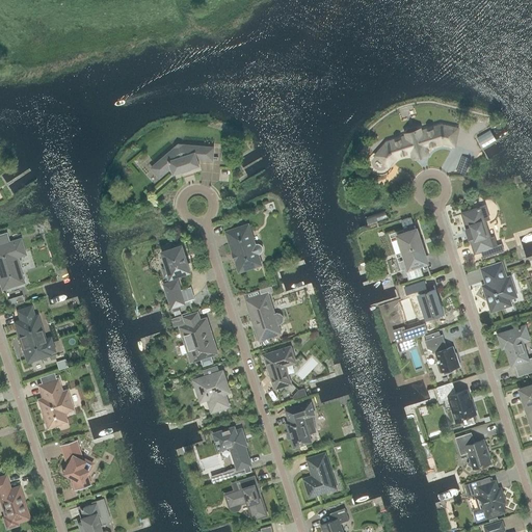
[(426,148),(443,143),(454,145),(458,129),(442,126),(421,132),(419,126),(405,130),(407,136),(388,143),(376,156),(389,167),(397,158),(413,153),(415,157),(428,153),(426,148)]
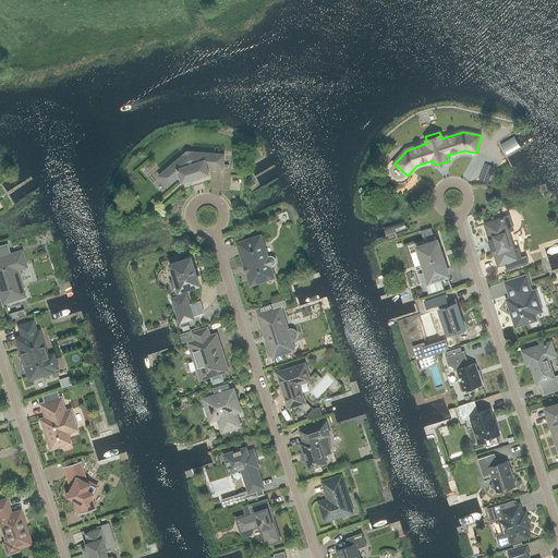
[(209,173),(207,167),(223,168),(225,155),(193,153),(193,154),(187,152),(184,157),(183,156),(159,177),(168,186),(180,176),(182,182),(209,173)]
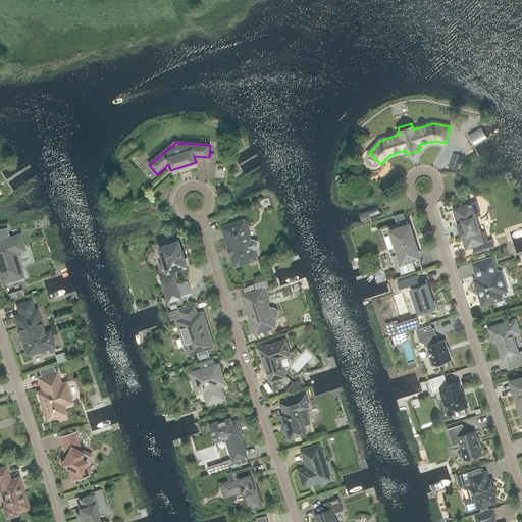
[(471,204),(471,203),(469,204),(469,205),(455,210),(459,224),(458,224),(461,235),(462,233),(467,248),(472,246),(474,253),(496,247),(492,240),(487,242),(484,233),(481,235),(475,216),(479,214),(476,203),(471,204)]
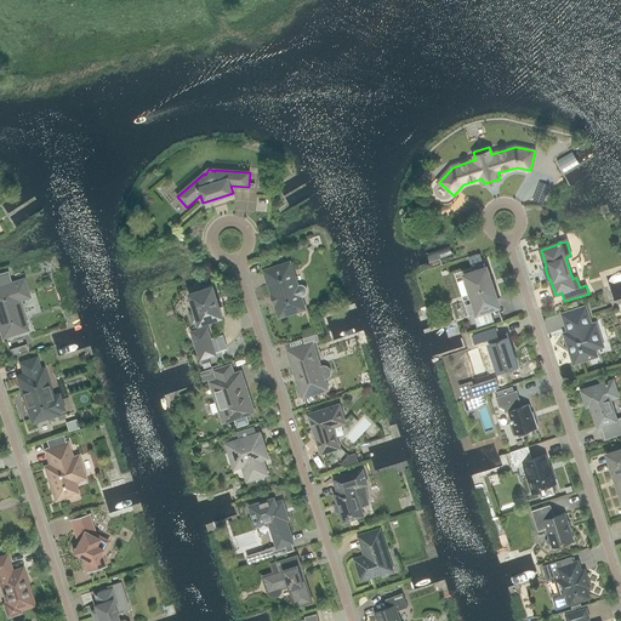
[(302,286),(300,286),(297,286),(290,263),(266,272),(280,315),(305,308),(301,297),(303,296),(306,295),(307,292),(306,289),(305,288),(302,286)]
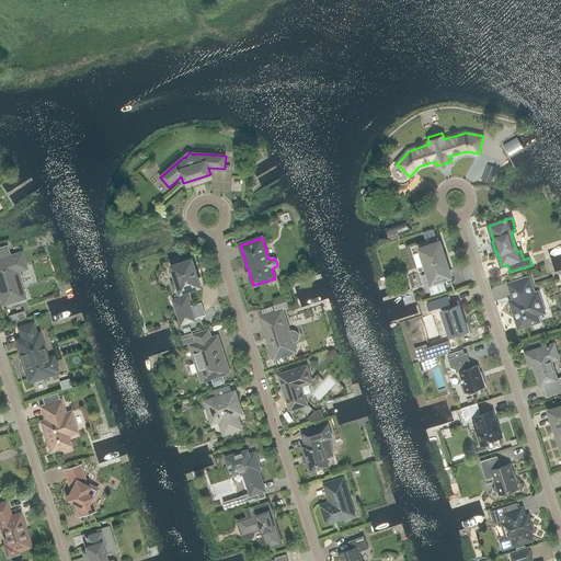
[(447,267),(439,242),(421,249),(428,274),(422,276),(425,285),(427,284),(431,295),(447,289),(441,271),(447,267)]
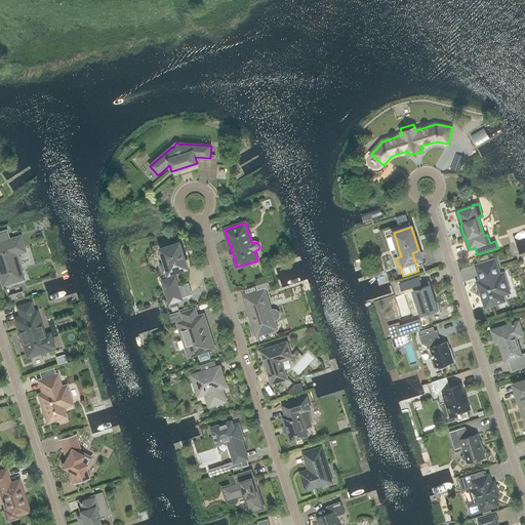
[(0,275),(3,284),(23,278),(15,253),(25,250),(19,237),(9,240),(5,230),(0,232),(0,275)]
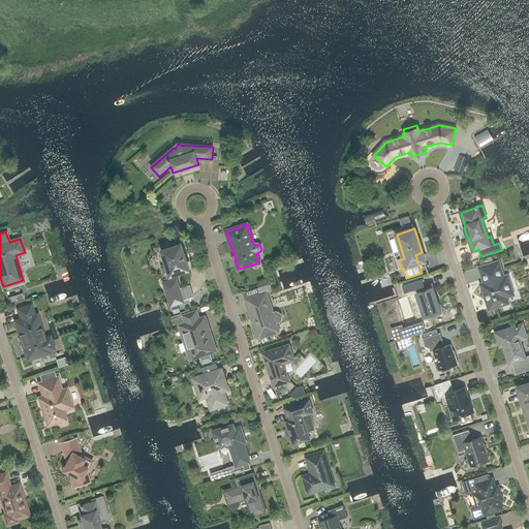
[(189,270),(181,245),(173,247),(173,246),(172,245),(170,244),(169,244),(167,244),(166,245),(165,246),(165,247),(164,248),(165,250),(162,250),(166,265),(165,266),(164,267),(164,268),(163,269),(164,270),(164,272),(165,273),(166,273),(168,273),(169,273),(170,276),(189,270)]
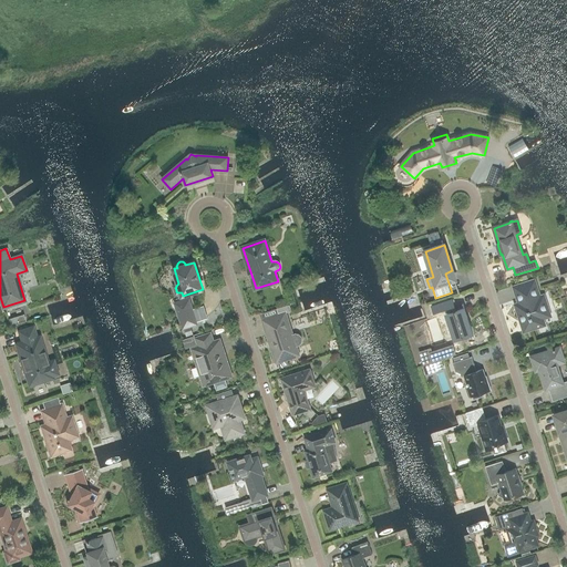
[(514,287),(521,306),(515,307),(517,311),(518,311),(525,331),(545,325),(542,315),(547,312),(547,310),(547,309),(547,307),(546,302),(544,299),(543,298),(540,298),(534,280),(514,287)]
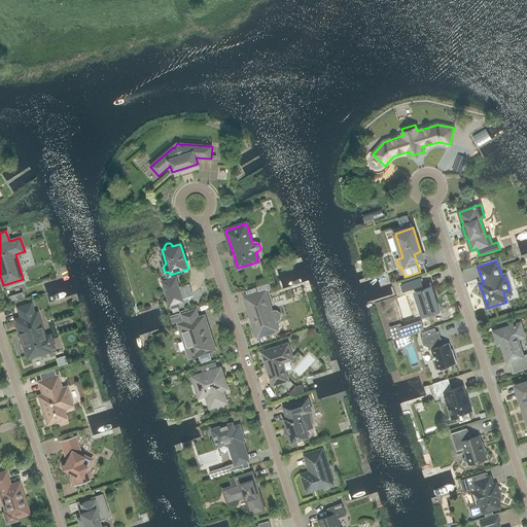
[(184,302),(177,277),(162,281),(170,307),(171,306),(172,306),(177,304),(184,302)]
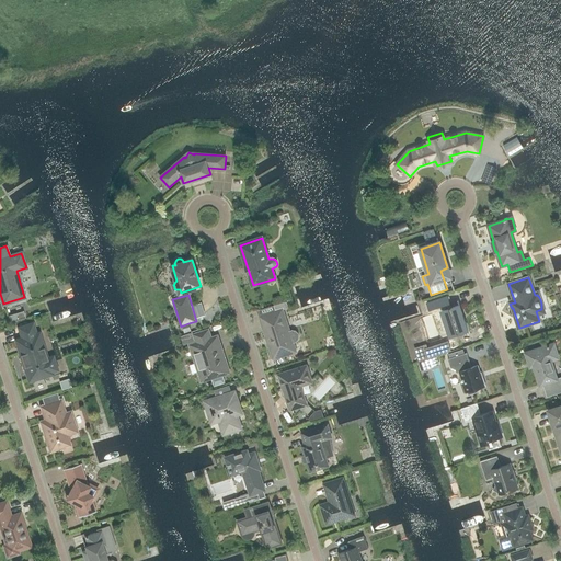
[(449,336),(468,330),(459,306),(451,308),(447,296),(427,302),(430,309),(442,306),(444,310),(442,311),(449,336)]
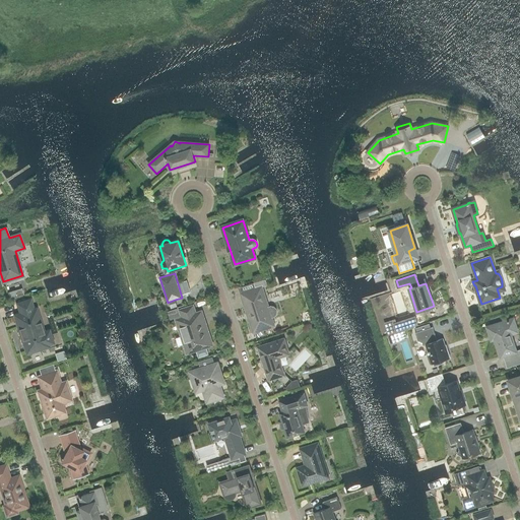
[(242,294),(254,331),(273,325),(271,318),(274,317),(276,315),(277,312),(276,309),(274,307),(271,306),(267,307),(261,287),(242,294)]
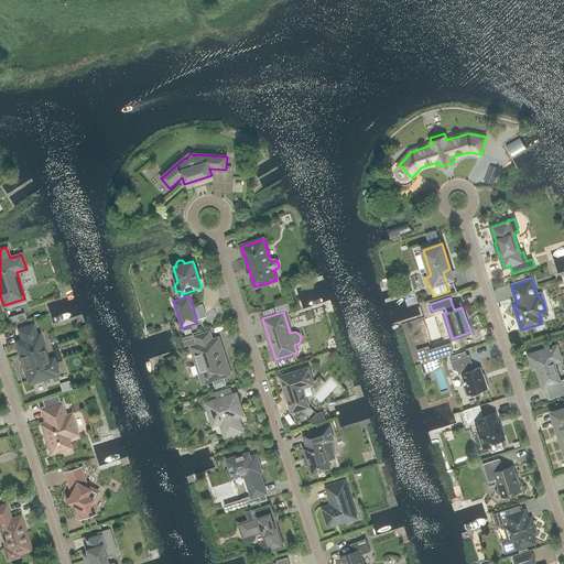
[(19,322),(17,315),(9,317),(11,324),(19,322)]
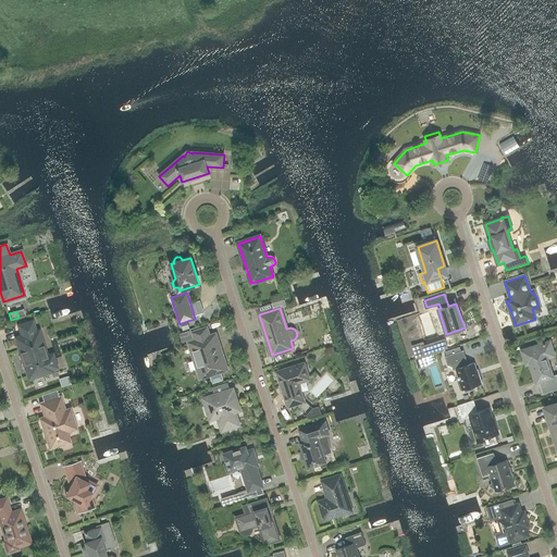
[(45,345),(42,346),(38,332),(37,333),(33,320),(17,325),(22,337),(17,338),(22,353),(20,354),(23,363),(25,363),(31,376),(34,375),(34,378),(42,375),(42,373),(52,370),(52,369),(57,368),(52,355),(48,356),(45,345)]
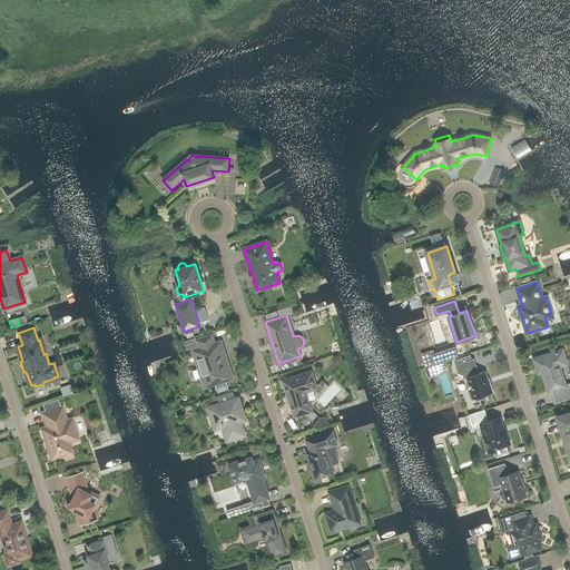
[(186,331),(185,331),(188,340),(194,337),(192,328),(186,331)]
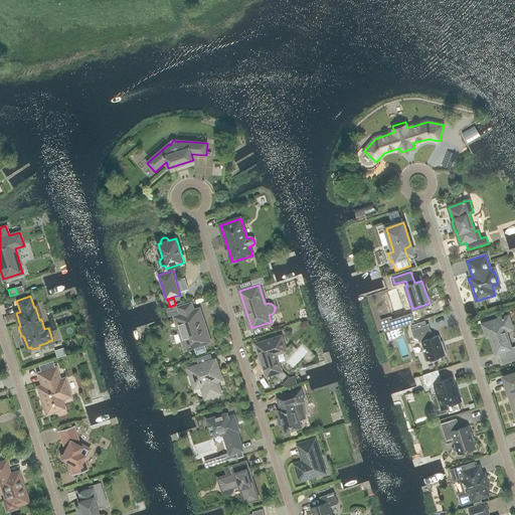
[(181,333),(174,335),(176,343),(184,341),(182,342),(185,350),(193,347),(196,355),(206,352),(203,343),(209,341),(199,310),(193,312),(191,304),(179,308),(182,316),(179,317),(183,328),(180,329),(181,333)]
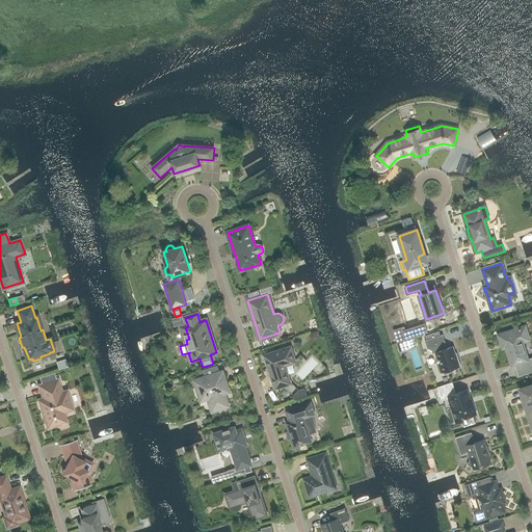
[(184,325),(181,317),(175,319),(178,327),(184,325)]
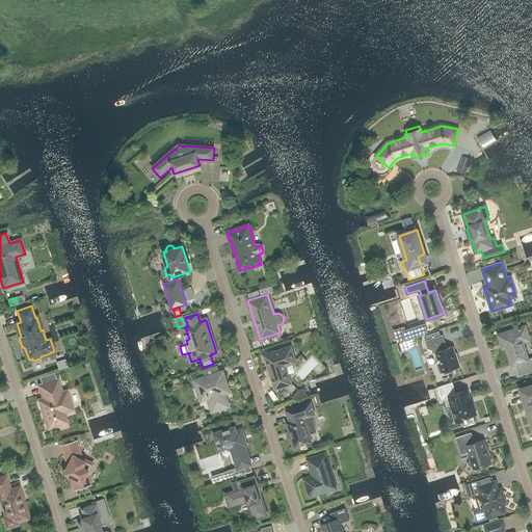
[(506,343),(513,365),(515,364),(519,376),(531,371),(531,356),(528,358),(523,343),(530,340),(525,325),(499,335),(502,344),(506,343)]
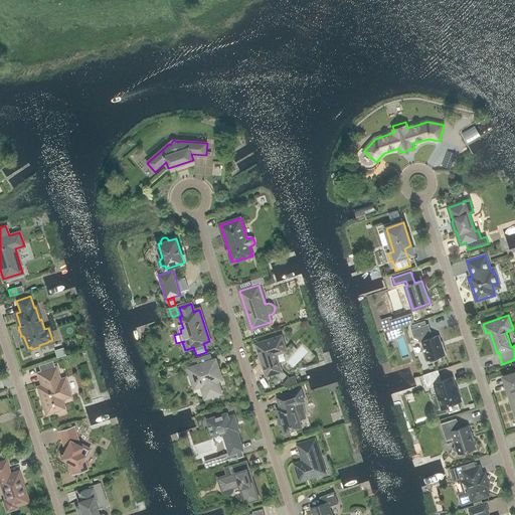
[(432,332),(428,324),(423,326),(421,321),(409,324),(414,337),(421,341),(424,351),(422,356),(427,358),(427,360),(430,359),(435,362),(438,357),(446,354),(444,346),(443,346),(439,336),(432,338),(430,332),(432,332)]
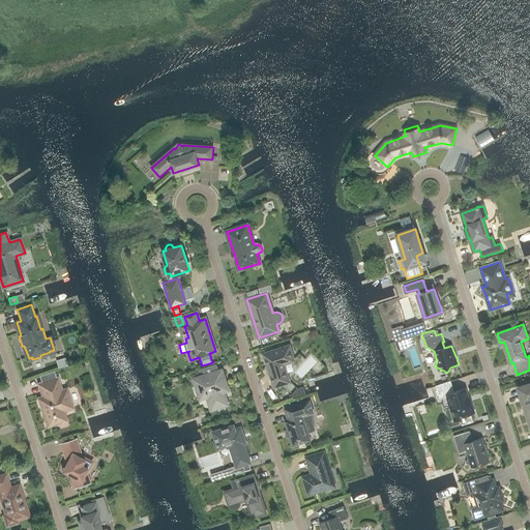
[(405,339),(396,341),(399,350),(408,347),(405,339)]
